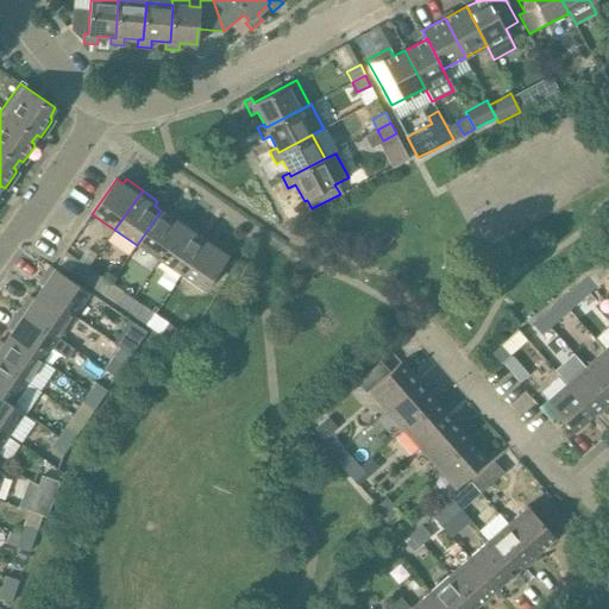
[(137,245),(159,261),(187,221),(170,209),(168,214),(161,211),(137,245)]
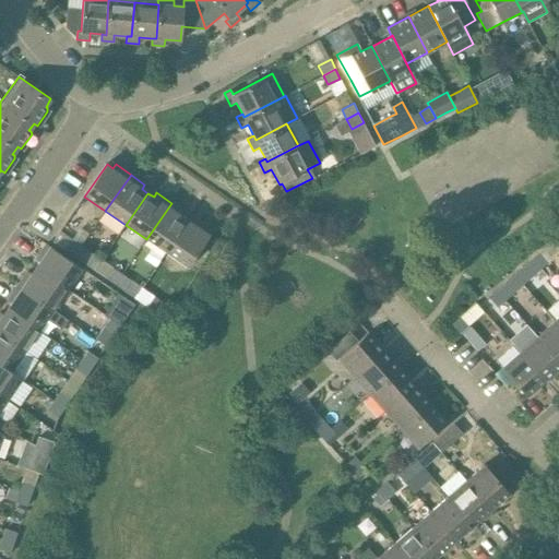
[(171,203),(146,239),(167,253),(189,222),(182,217),(186,212),(171,203)]
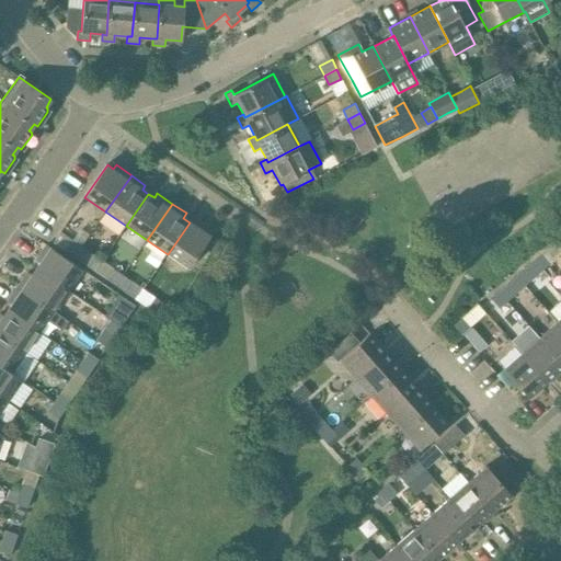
[(190,222),(168,254),(189,268),(214,232),(198,221),(195,226),(190,222)]
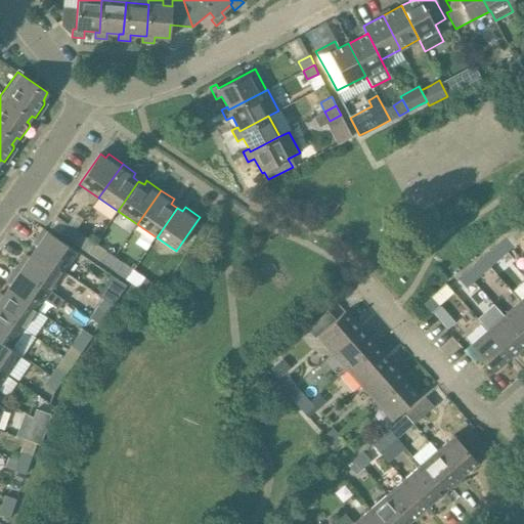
[(70,239),(76,230),(68,224),(60,233),(70,239)]
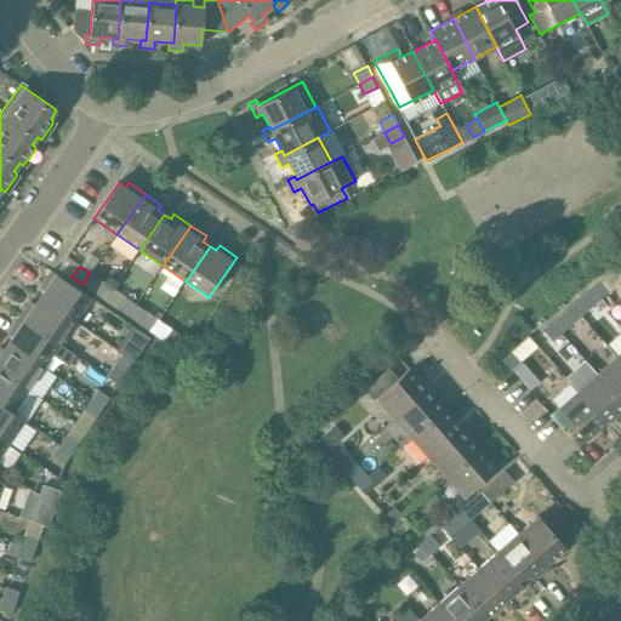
[(40,298),(75,323),(91,300),(51,272),(39,289),(44,291),(40,298)]
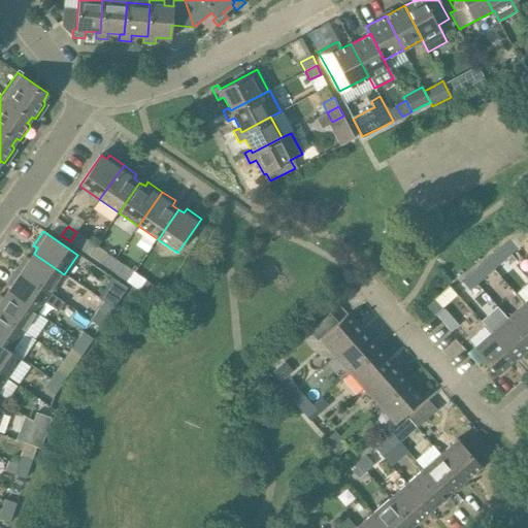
[(96,244),(76,232),(70,241),(89,255),(96,244)]
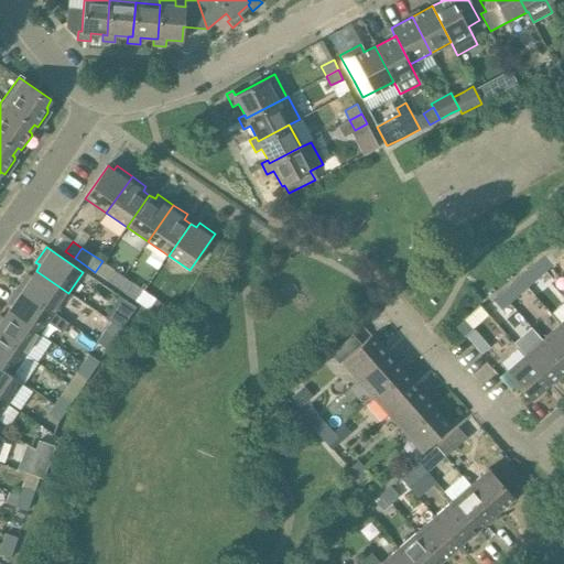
[(545,255),(539,260),(549,271),(555,279),(562,272),(555,264),(545,255)]
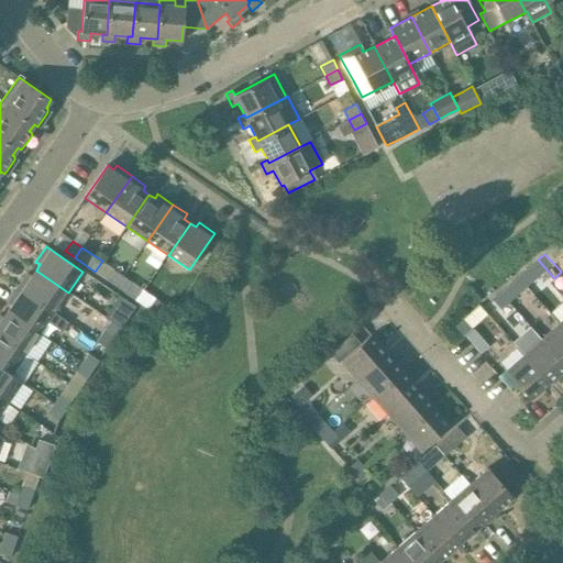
[(547,271),(538,260),(520,276),(529,286),(547,271)]
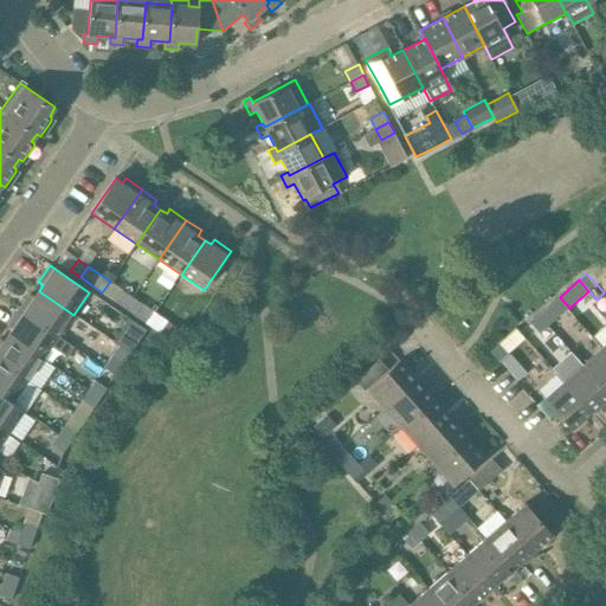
[(124,308),(133,297),(122,290),(115,301),(124,308)]
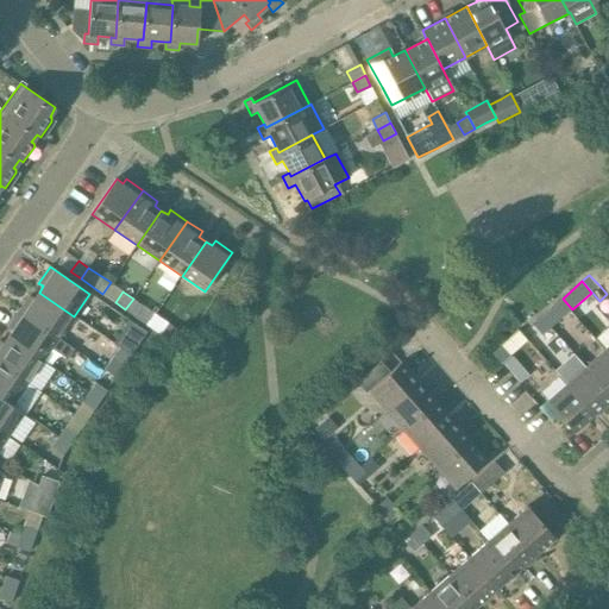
[(58,338),(74,316),(39,293),(35,300),(29,296),(19,312),(58,339),(58,338)]
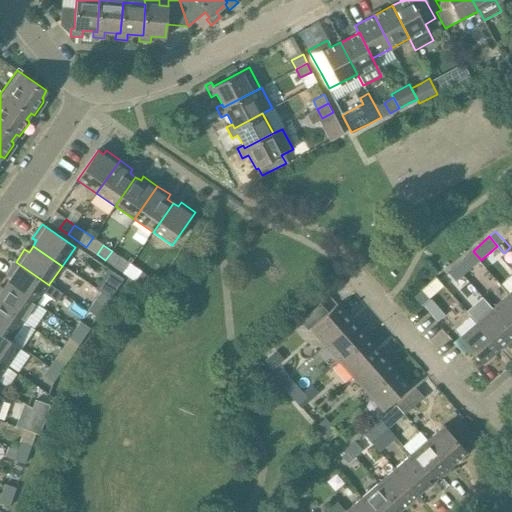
[(112,251),(105,260),(114,266),(120,256),(112,251)]
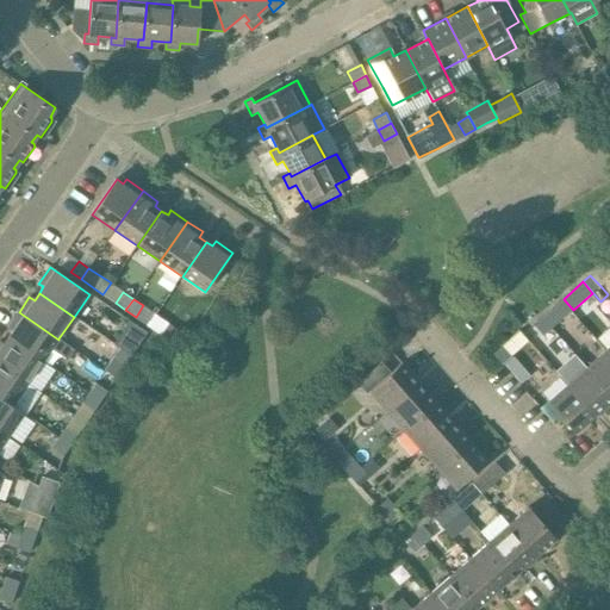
[(573,310),(564,299),(545,316),(554,327),(573,310)]
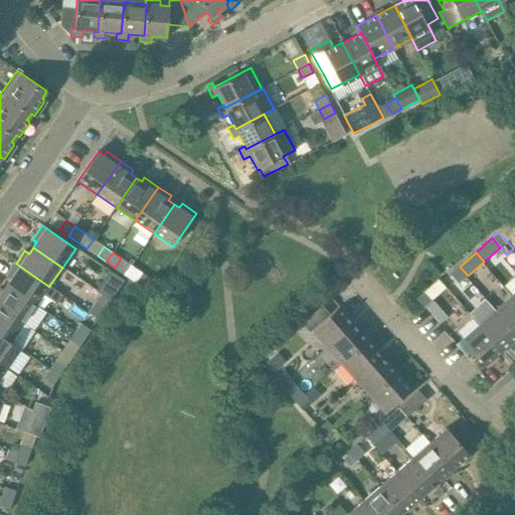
[(11,280),(7,286),(36,305),(43,295),(56,304),(62,295),(49,286),(49,287),(16,264),(6,277),(11,280)]
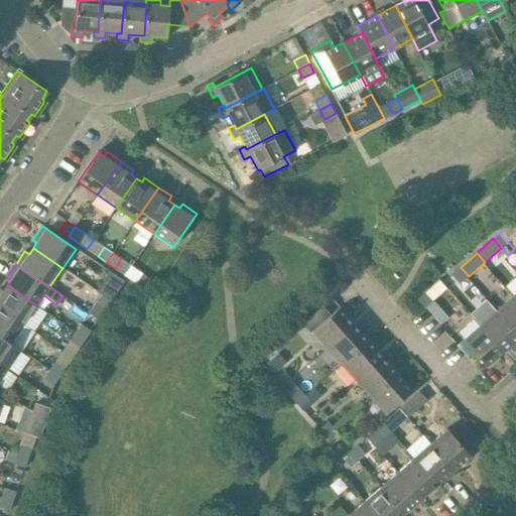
[(469,276),(461,267),(453,274),(461,283),(469,276)]
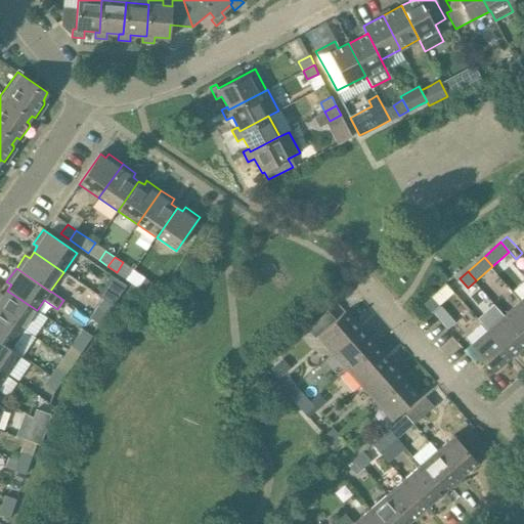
[(154,282),(144,277),(138,288),(146,293),(154,282)]
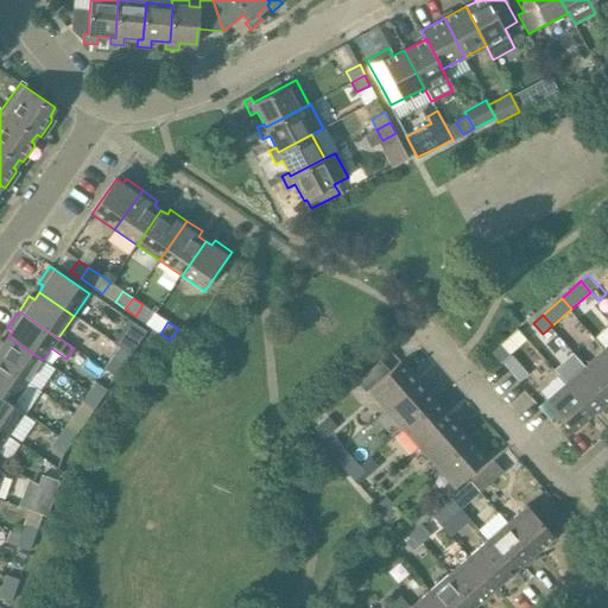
[(126,336),(120,346),(132,354),(138,344),(126,336)]
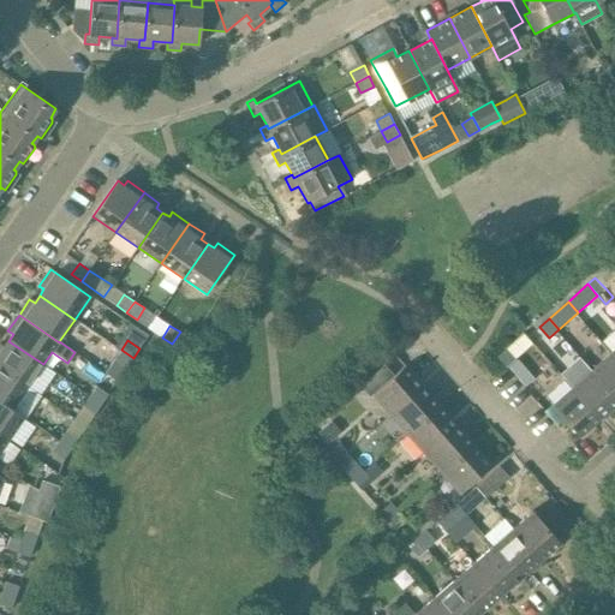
[(0,368),(28,387),(43,364),(9,341),(4,347),(0,345),(0,368)]
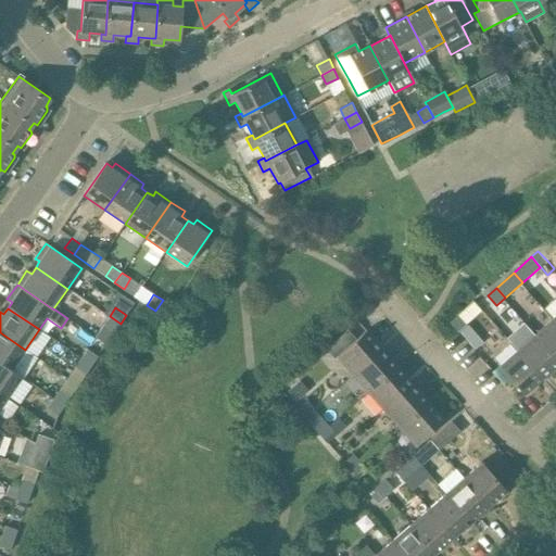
[(466,325),(457,315),(449,323),(457,332),(466,325)]
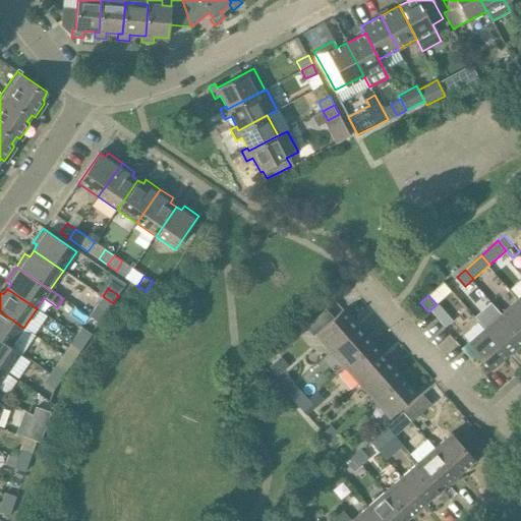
[(113,303),(103,296),(97,304),(107,311),(113,303)]
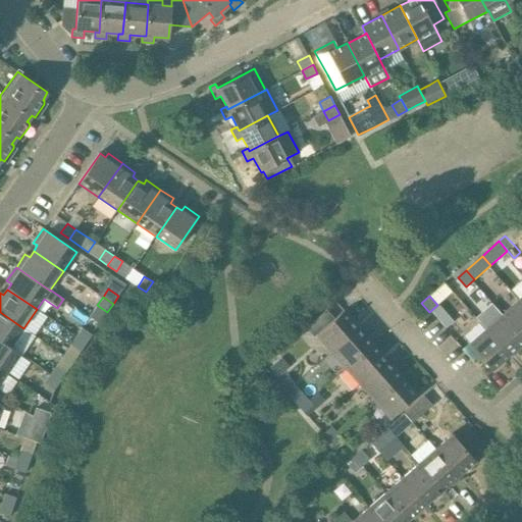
[(521,301),(520,299),(504,313),(521,334),(521,301)]
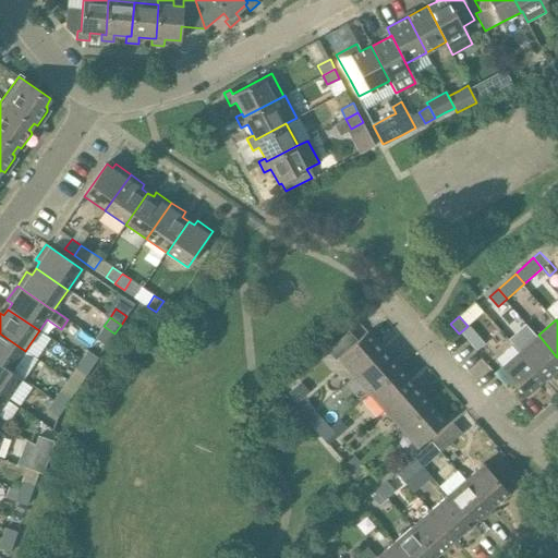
[(529,325),(511,340),(520,350),(546,379),(552,374),(556,379),(557,377),(557,358),(538,335),(537,336),(529,325)]
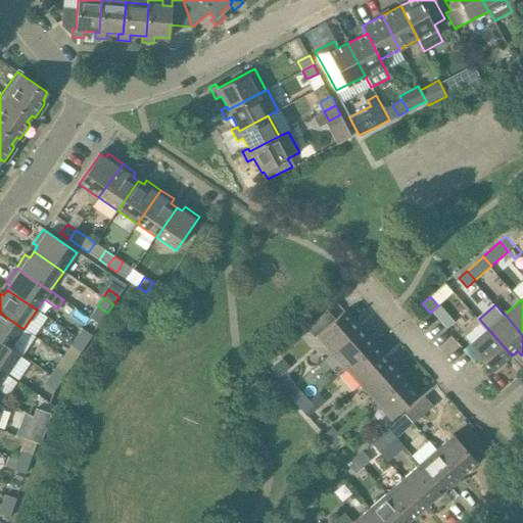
[(332,351),(360,327),(344,310),(317,334),(332,351)]
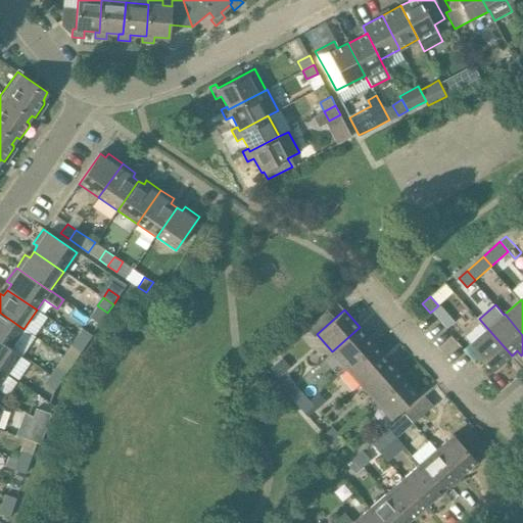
[(11,347),(24,329),(0,313),(0,340),(10,347),(11,347)]
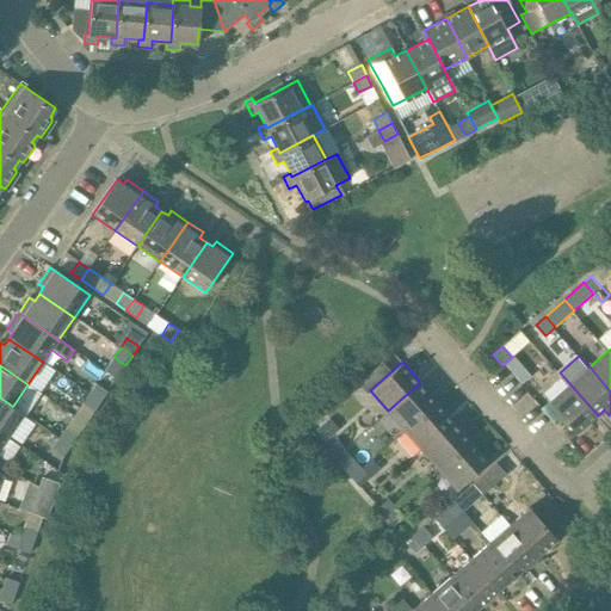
[(420,382),(388,411),(406,430),(437,401),(420,382)]
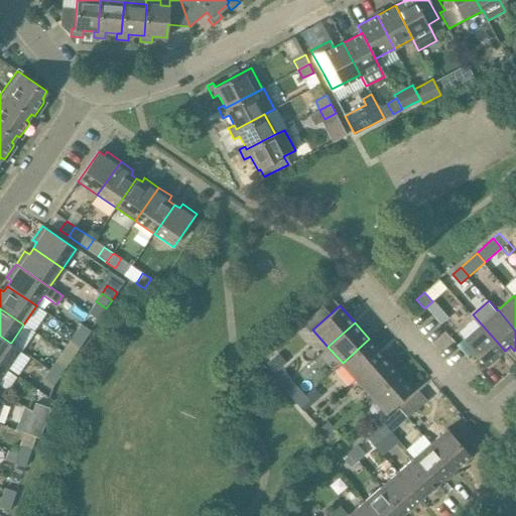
[(76,332),(86,339),(91,331),(81,324),(76,332)]
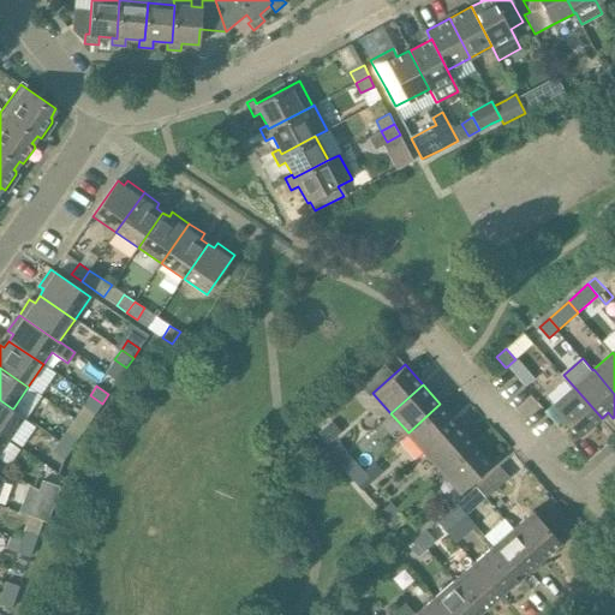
[(581,436),(602,418),(573,386),(553,404),(581,436)]
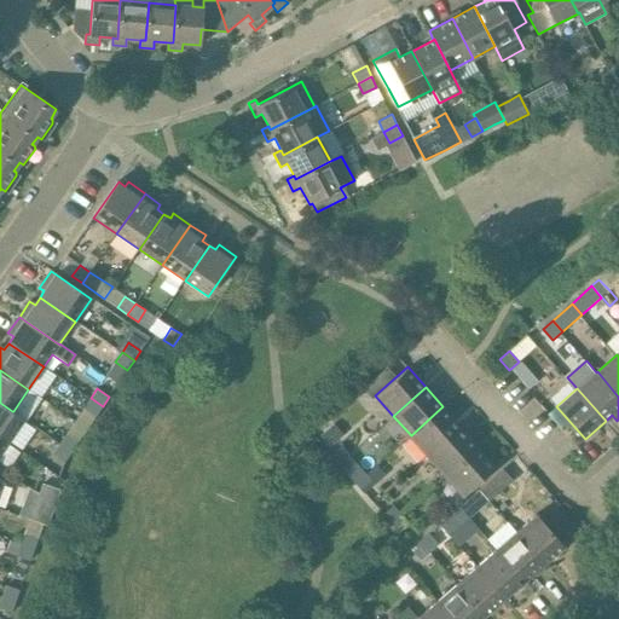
[(103,406),(91,398),(84,408),(96,416),(103,406)]
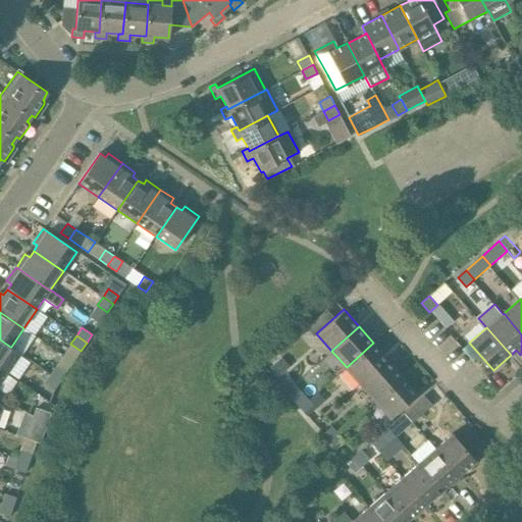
[(0,369),(6,374),(20,353),(11,347),(10,347),(0,340),(0,369)]
